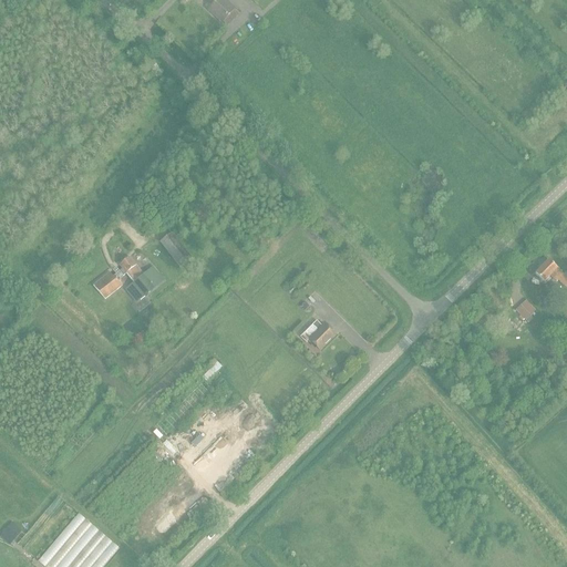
[(219,0),(209,11),(223,23),(235,10),(223,0),(219,0)]
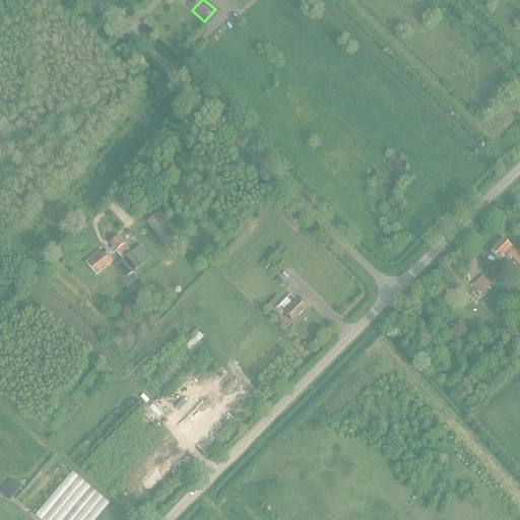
[(147,221),(166,246),(177,237),(157,213),(147,221)]
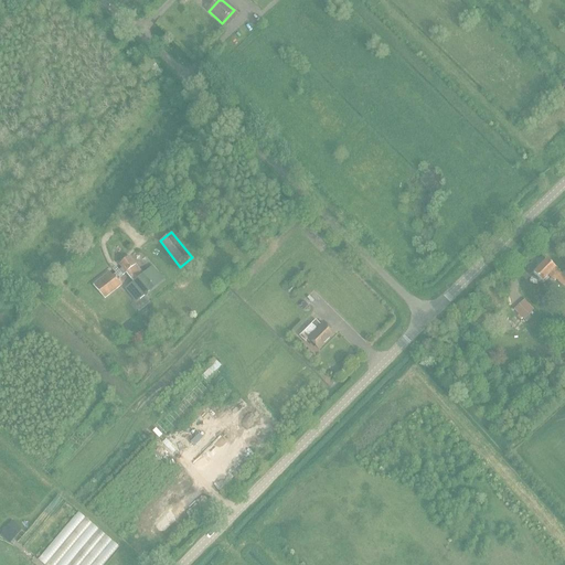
[(151,265),(142,273),(129,256),(119,265),(121,268),(119,270),(116,267),(113,269),(116,273),(114,274),(109,269),(93,284),(105,298),(121,284),(118,279),(125,274),(131,281),(126,287),(137,300),(162,278),(151,265)]
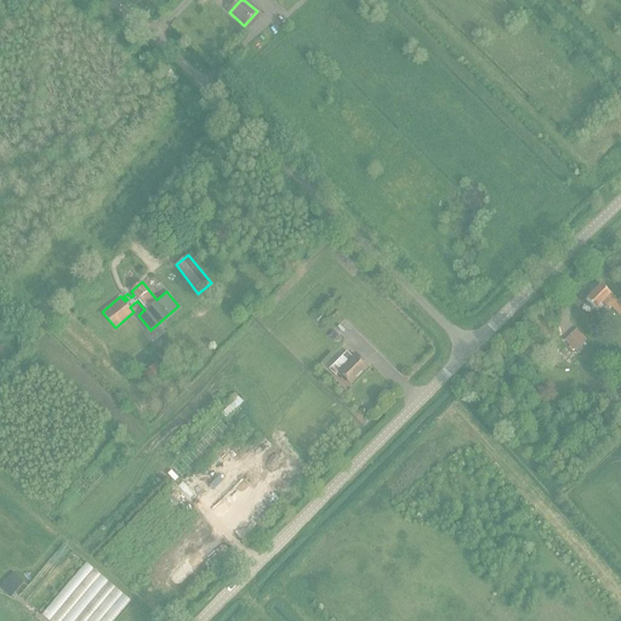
[(602,302),(609,309),(616,301),(610,295),(610,294),(600,285),(586,300),(596,309),(602,302)]
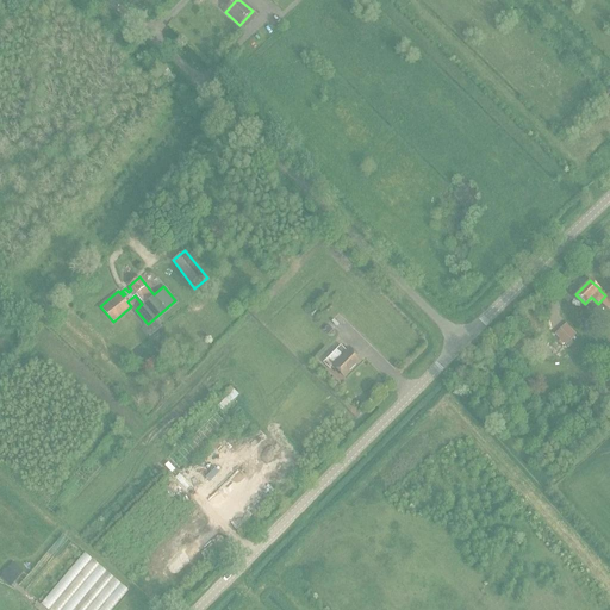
[(554,334),(564,344),(576,335),(566,324),(554,334)]
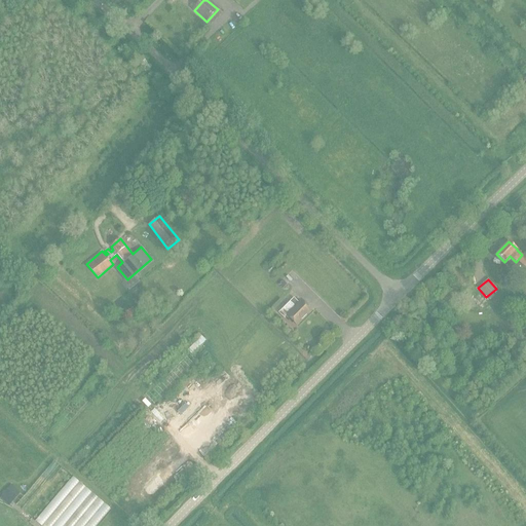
[(301,301),(299,303),(294,298),(278,312),(284,318),(287,315),(297,326),(311,311),(301,301)]
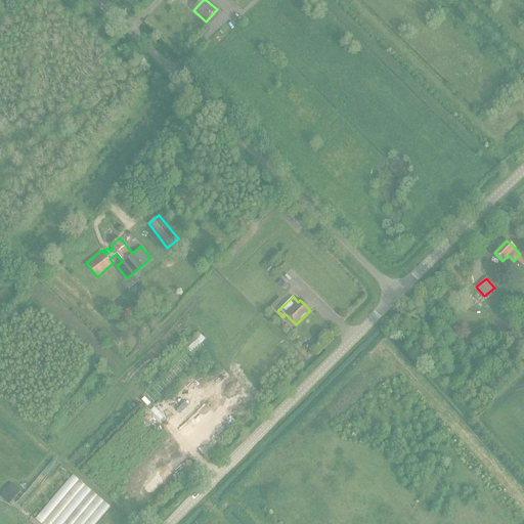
[(186,349),(191,353),(206,339),(201,335),(186,349)]
